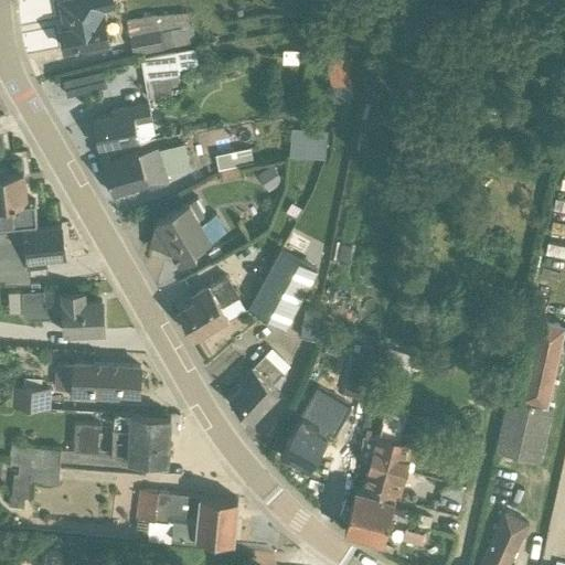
[(103,10),(115,8),(113,0),(62,0),(60,0),(65,29),(61,30),(64,49),(84,45),(85,53),(112,48),(103,10)]
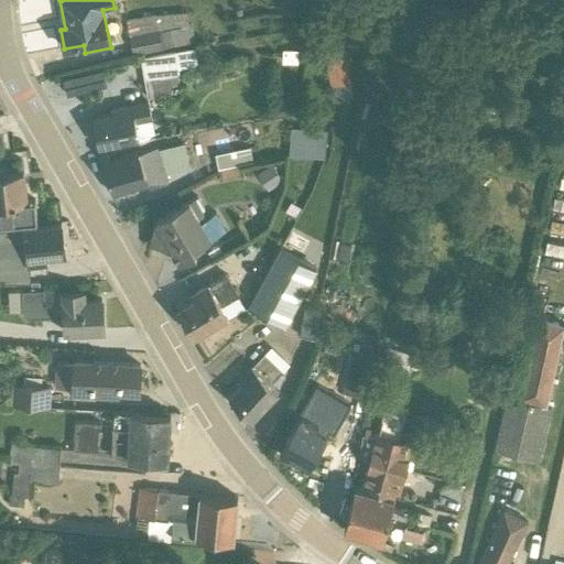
[(132,55),(194,42),(191,26),(188,26),(185,12),(153,15),(152,13),(126,20),(132,55)]
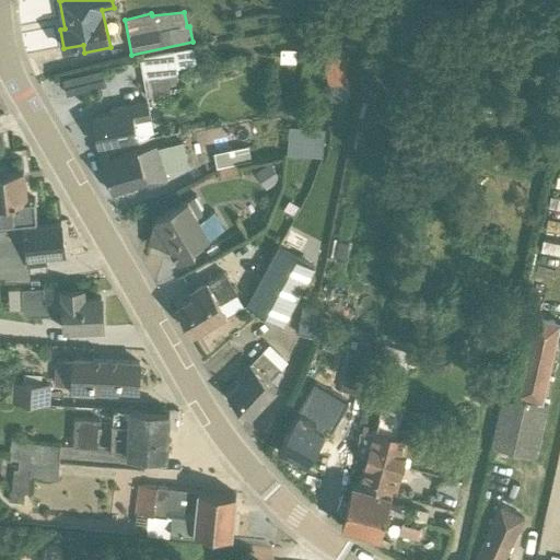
[(176,69),(195,65),(191,48),(139,57),(147,97),(170,94),(171,97),(179,95),(176,74),(177,73),(176,69)]
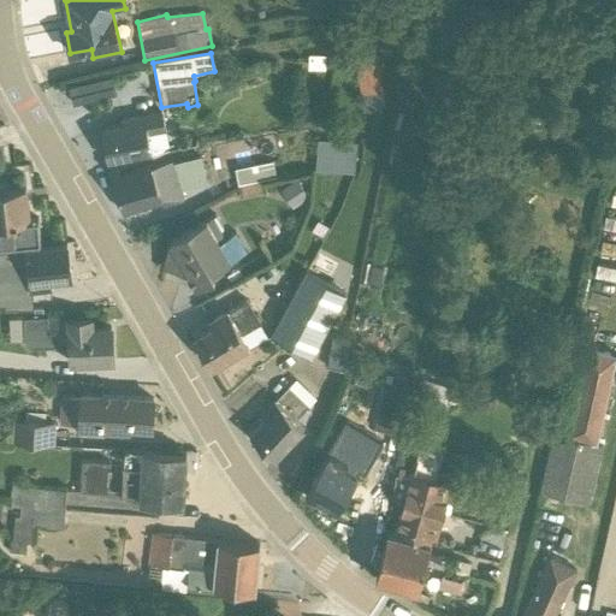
[(69,86),(72,102),(114,92),(111,75),(69,86)]
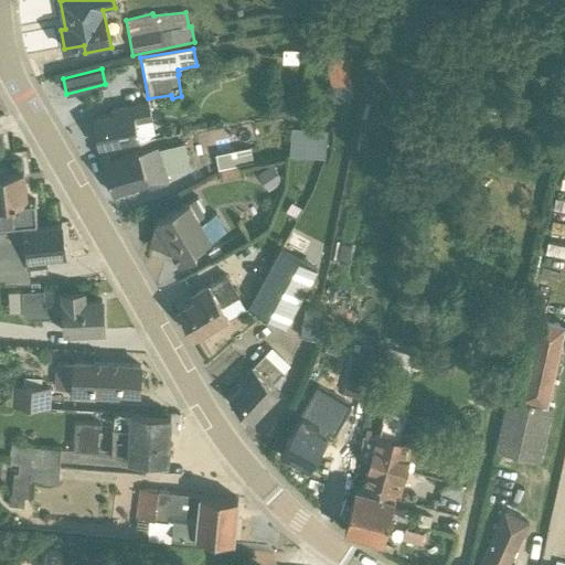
[(193,78),(194,89),(214,85),(212,75),(193,78)]
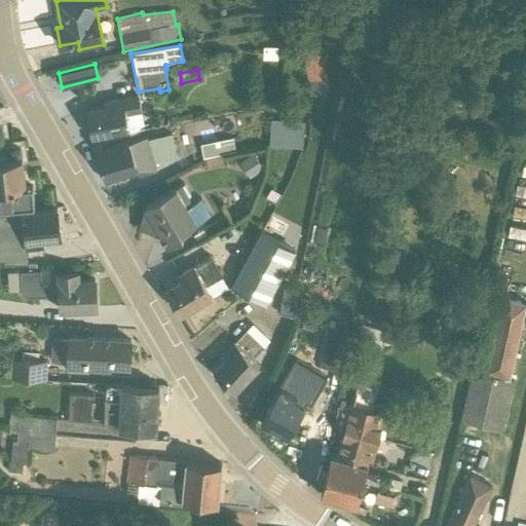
[(86,111),(91,137),(129,129),(127,114),(141,111),(137,97),(103,103),(104,107),(86,111)]
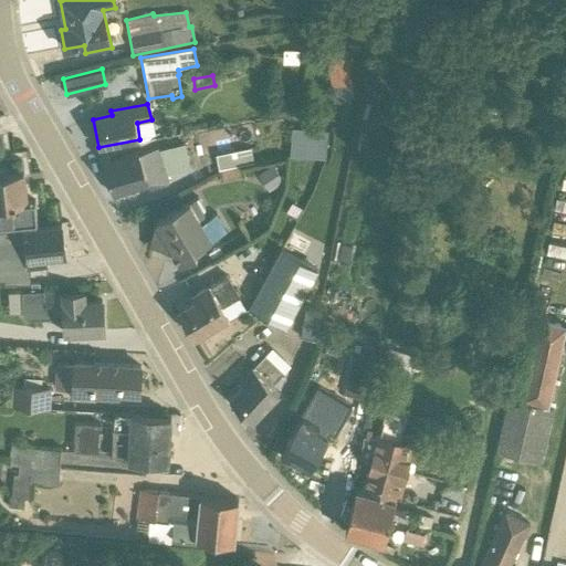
[(326,132),(292,129),(290,155),(324,158),(326,132)]
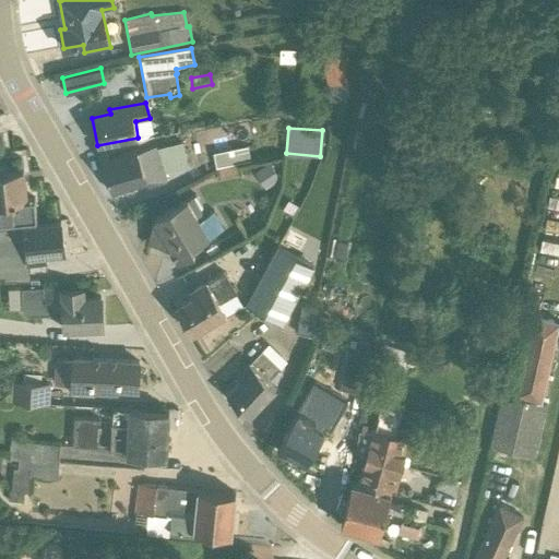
[(100,162),(111,192),(145,182),(147,188),(167,182),(164,173),(187,167),(181,143),(181,142),(156,147),(155,145),(100,162)]
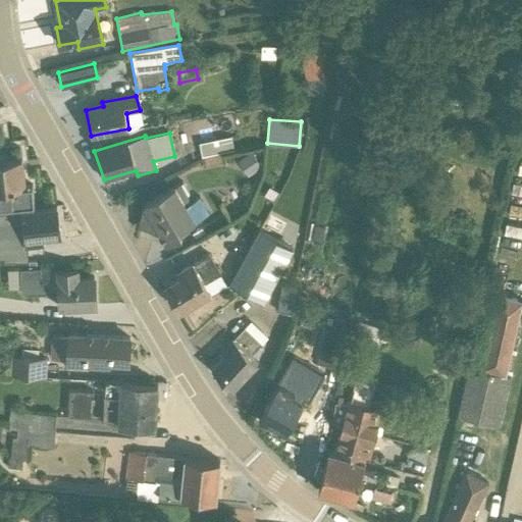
[(199,143),(201,156),(232,150),(230,137),(199,143)]
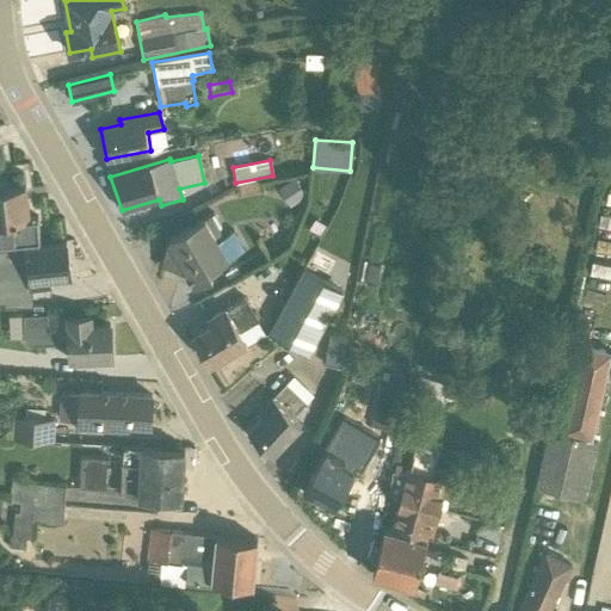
[(289,208),(306,196),(294,177),(277,189),(289,208)]
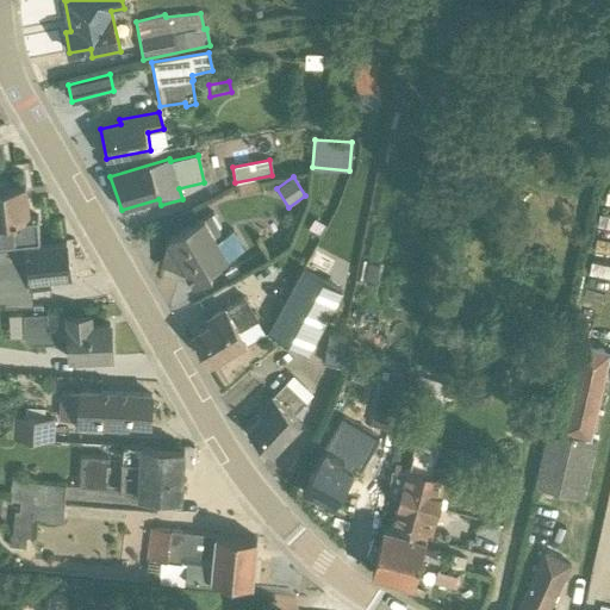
[(0,242),(38,238),(36,216),(27,217),(24,186),(6,188),(6,179),(0,179),(0,242)]
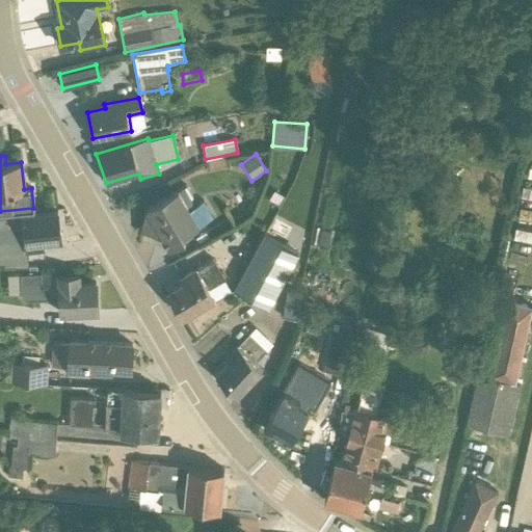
[(207,159),(209,169),(225,166),(223,156),(207,159)]
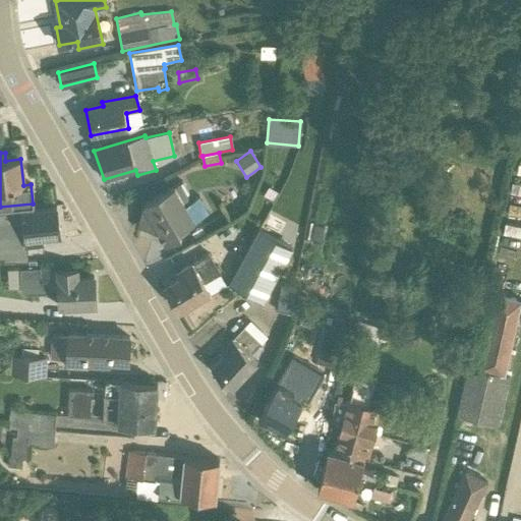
[(178,231),(209,214),(198,197),(190,201),(189,201),(186,195),(188,194),(180,182),(142,204),(136,226),(154,231),(155,227),(159,228),(167,242),(181,235),(178,231)]
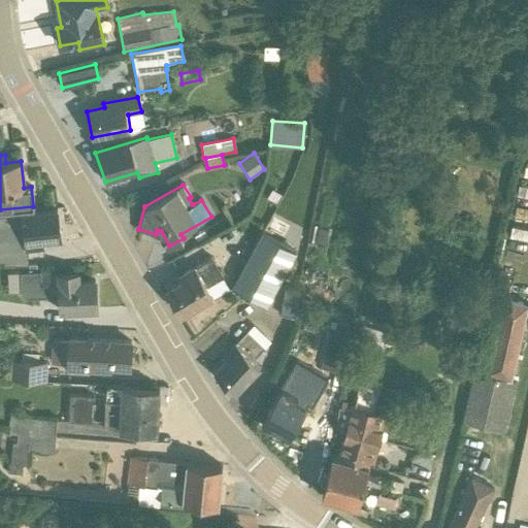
[(0,217),(0,264),(28,264),(26,248),(43,244),(42,239),(60,237),(56,209),(0,217)]
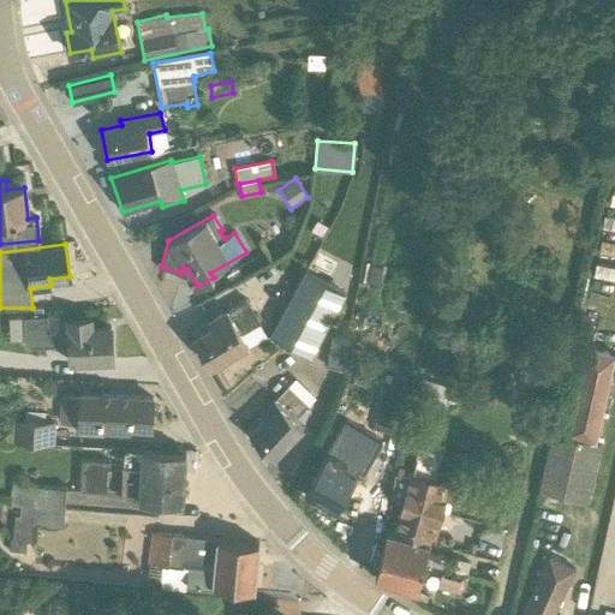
[(316,251),(310,266),(332,274),(338,261),(316,251)]
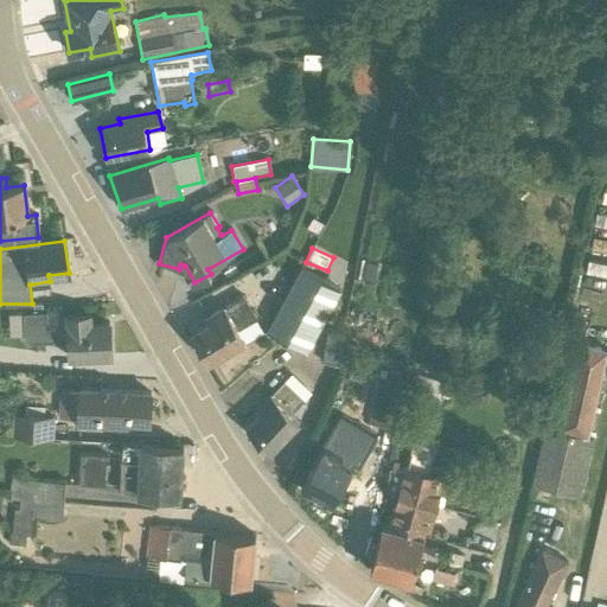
[(305,352),(339,291),(300,268),(263,328),(305,352)]
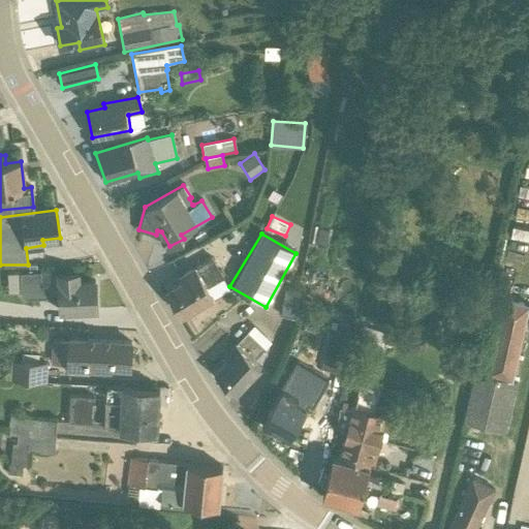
[(181,314),(228,287),(211,257),(179,277),(182,281),(166,289),(166,290),(181,314)]
